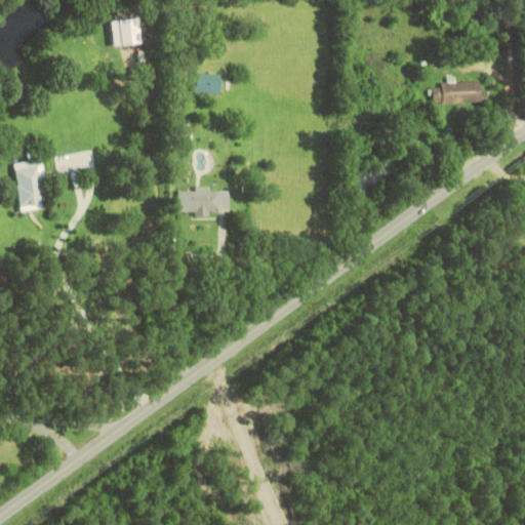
[(117,46),(144,41),(139,16),(113,21),(117,46)]
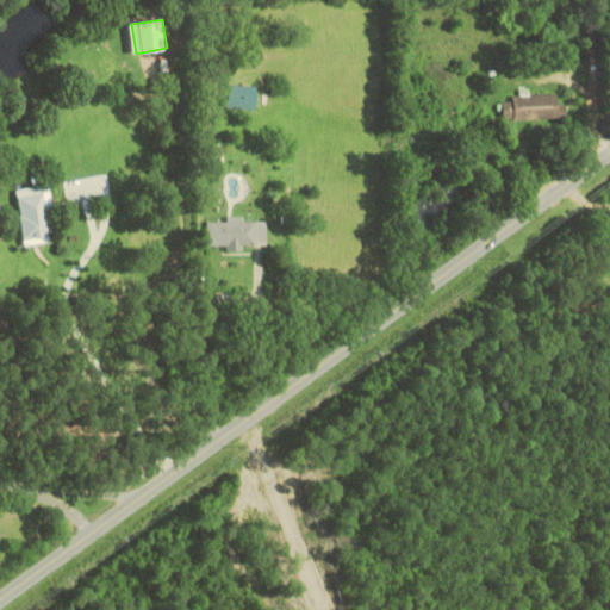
[(260,85),(230,85),(230,107),(259,109),(260,85)]
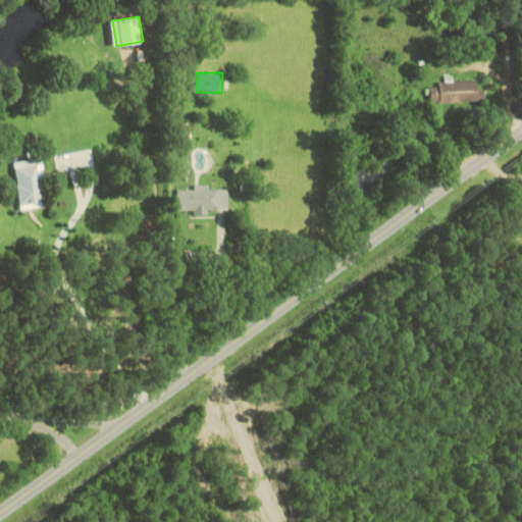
[(432,101),(479,99),(479,81),(431,83),(432,101)]
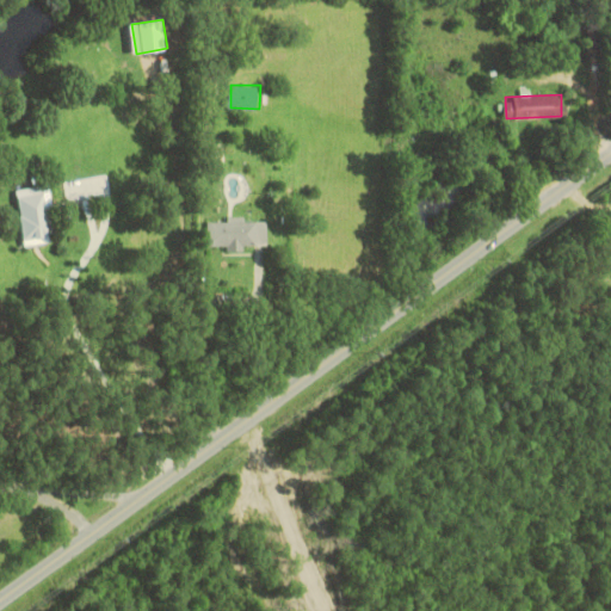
[(18,189),(26,246),(59,241),(50,184),(18,189)]
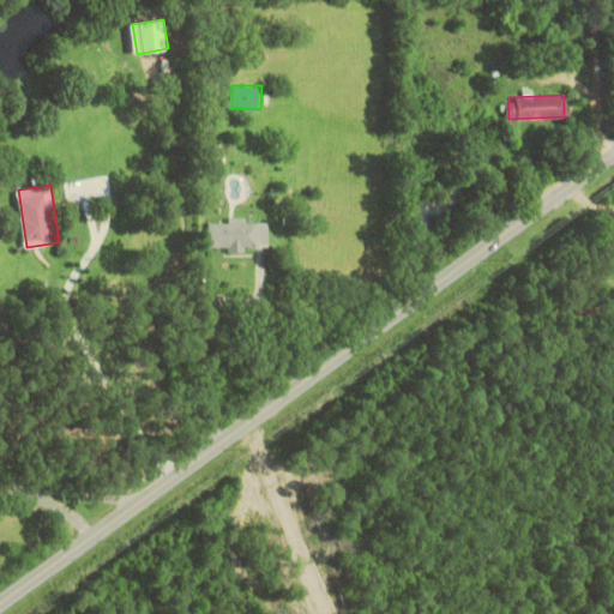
[(269,246),(270,222),(247,221),(247,217),(230,217),(230,223),(211,222),(210,246),(229,247),(229,251),(246,251),(246,246),(269,246)]
